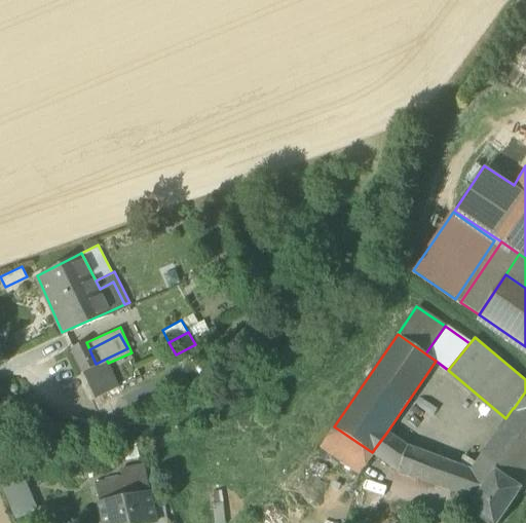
[(71,347),(81,371),(96,364),(89,349),(86,342),(85,340),(71,347)]
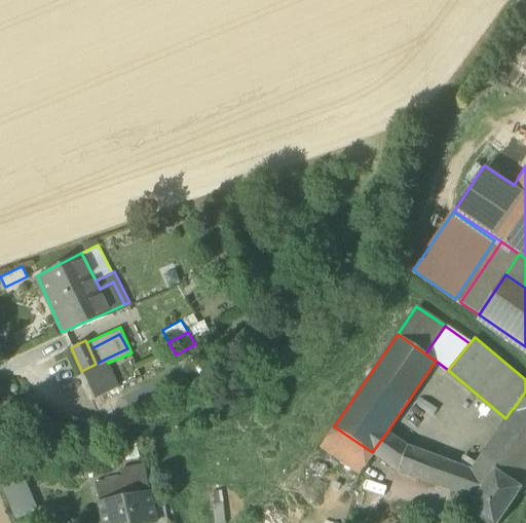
[(201,356),(195,344),(176,355),(182,366),(201,356)]
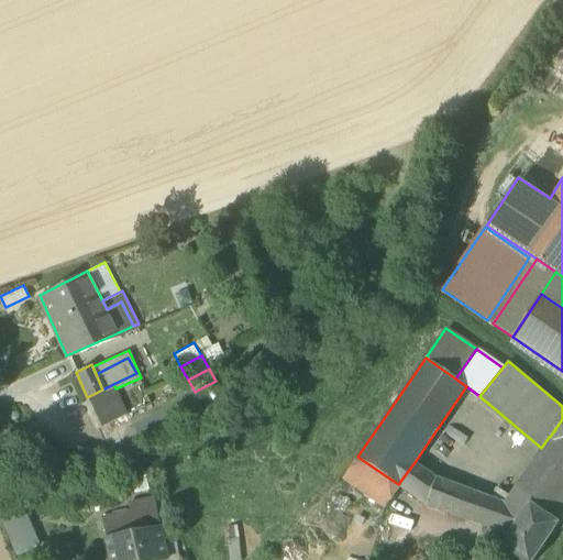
[(87,397),(97,423),(124,410),(116,388),(113,384),(102,390),(87,397)]
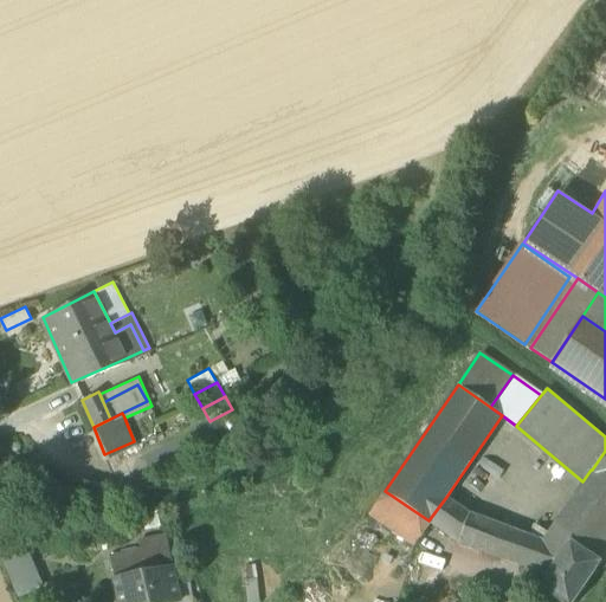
[(591,470),(582,481),(548,532),(543,539),(535,537),(524,565),(548,574),(569,541),(593,556),(601,543),(605,536),(605,451),(592,470),(591,470)]
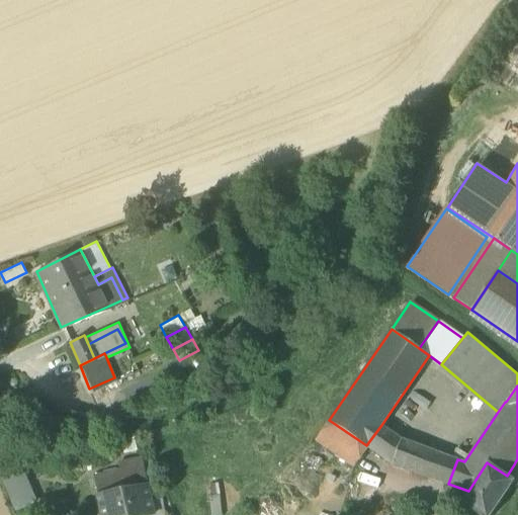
[(366,445),(329,420),(329,419),(315,440),(316,440),(354,466),(367,446),(366,445)]
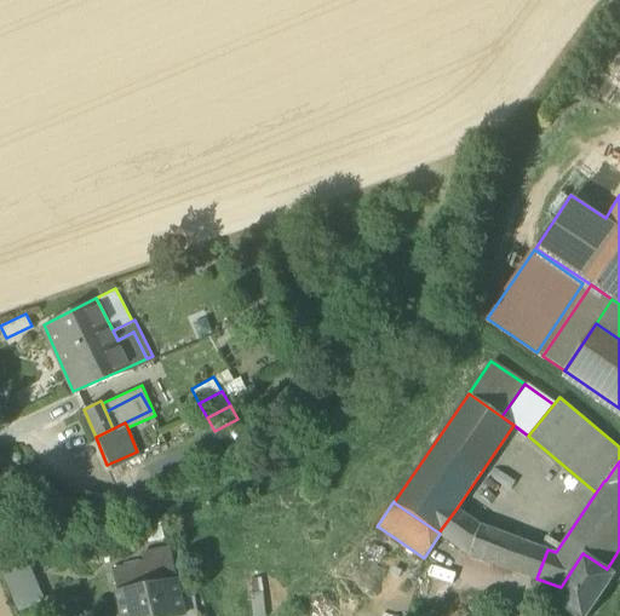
[(480,524),(457,508),(438,533),(440,534),(469,553),(503,565),(515,537),(480,524)]
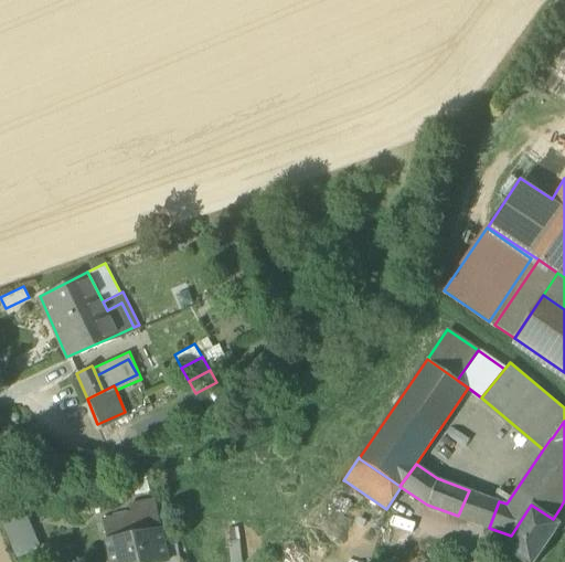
[(147,475),(131,478),(135,494),(150,490),(147,475)]
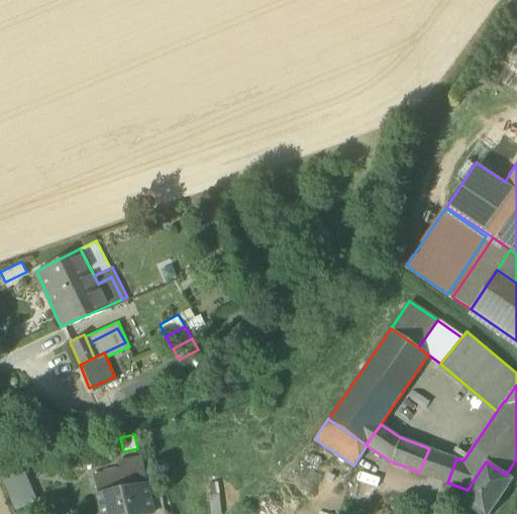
[(450,456),(456,458),(463,460),(468,454),(455,447),(450,456)]
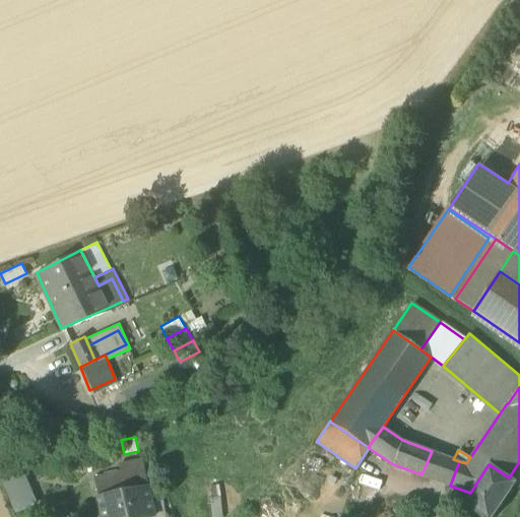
[(459,461),(453,459),(432,451),(421,474),(450,486),(459,461)]
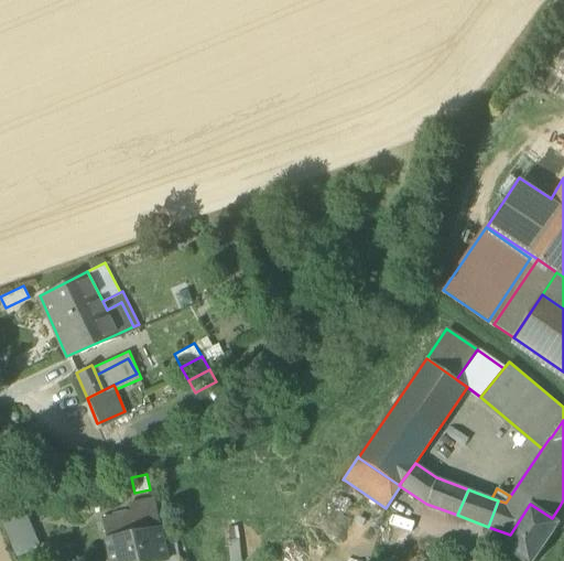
[(133,511),(138,533),(158,530),(152,500),(131,504),(133,511)]
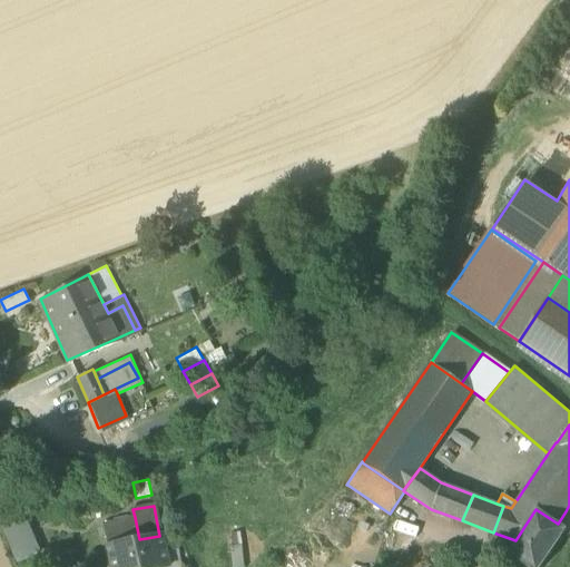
[(536,509),(516,540),(512,545),(516,559),(527,566),(539,566),(564,530),(566,529),(558,524),(536,509)]
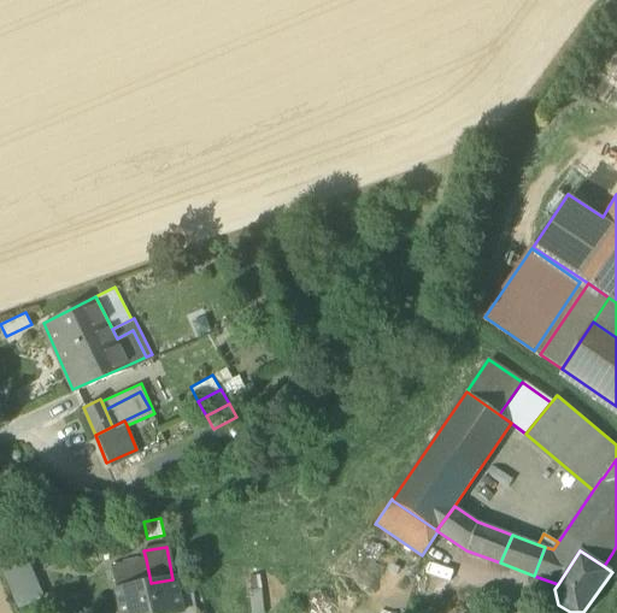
[(616,555),(612,553),(604,566),(612,572),(611,573),(616,577),(616,555)]
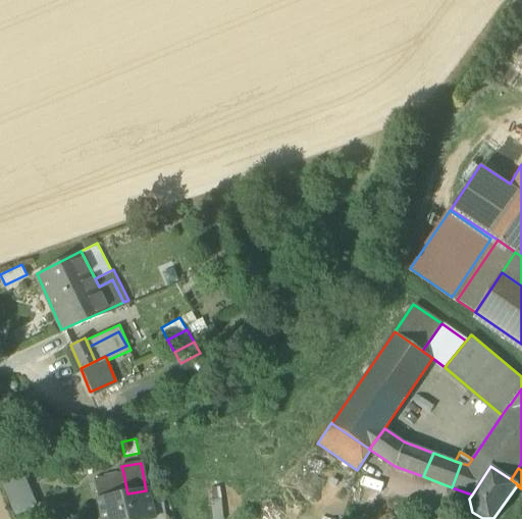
[(0,479),(14,514),(36,506),(21,471),(0,479)]
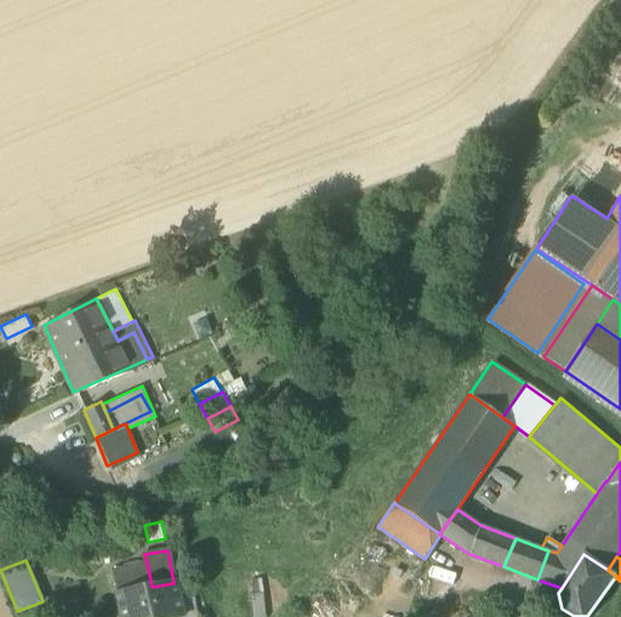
[(117,594),(120,616),(165,616),(181,613),(177,598),(174,583),(152,587),(147,563),(115,571),(120,594),(117,594)]
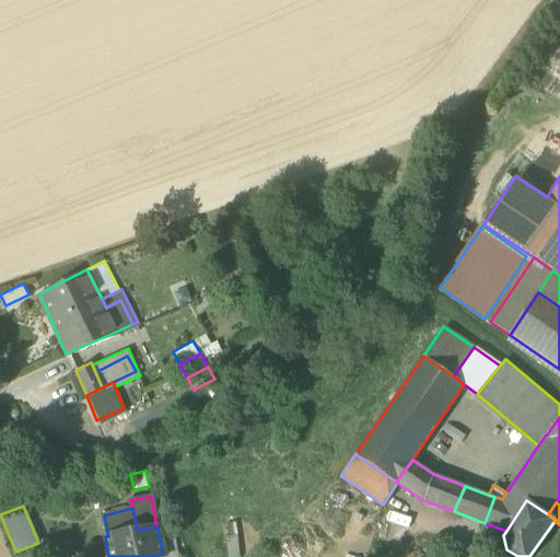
[(238,556),(240,556),(237,533),(225,535),(228,556),(238,556)]
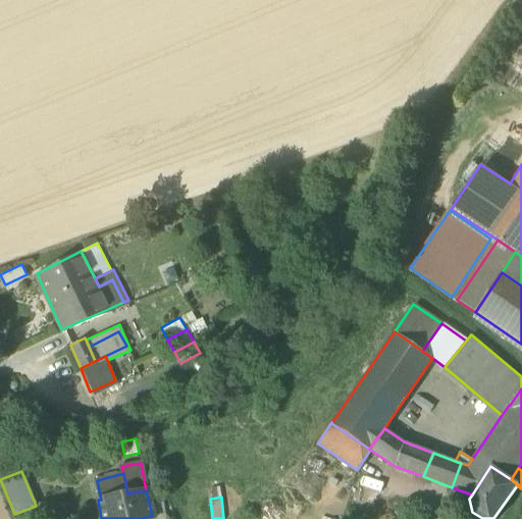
[(152,516),(152,518),(163,518),(164,518),(161,500),(149,503),(152,516)]
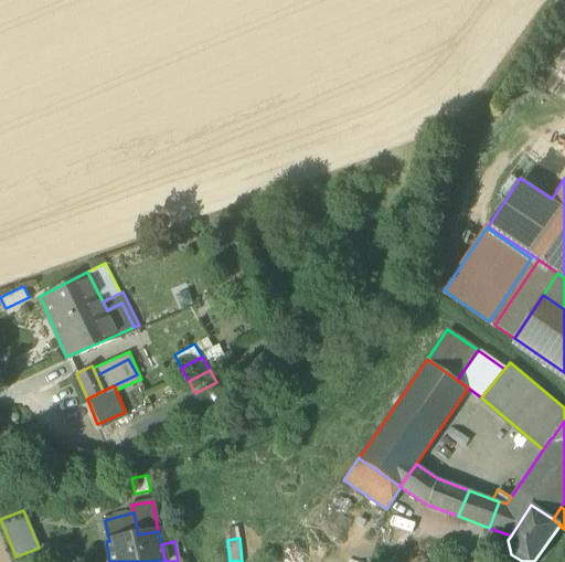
All buildings are outlined.
